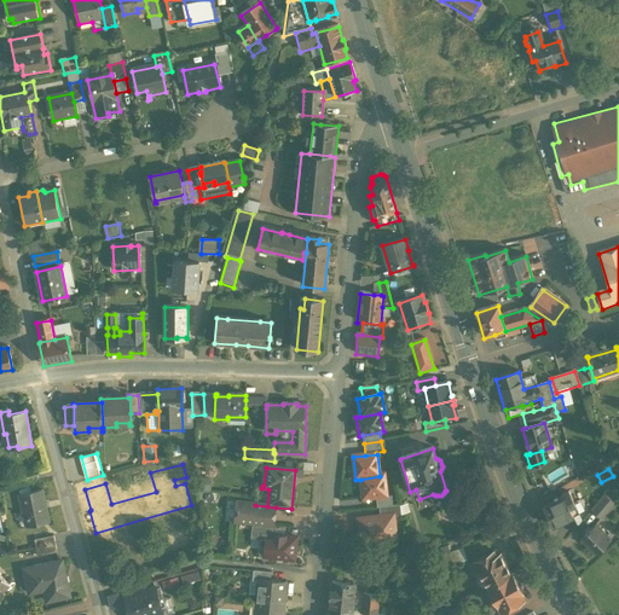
[(38,475),(23,479),(25,485),(39,482),(38,475)]
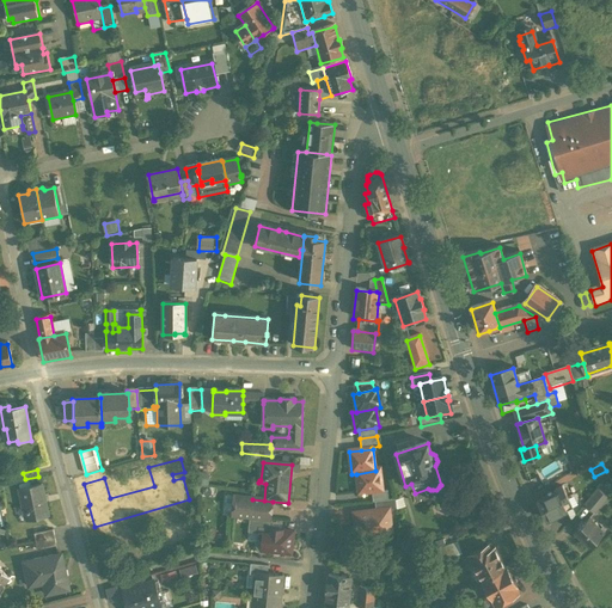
[(375,471),(356,474),(359,496),(372,493),(383,492),(380,470),(375,471)]
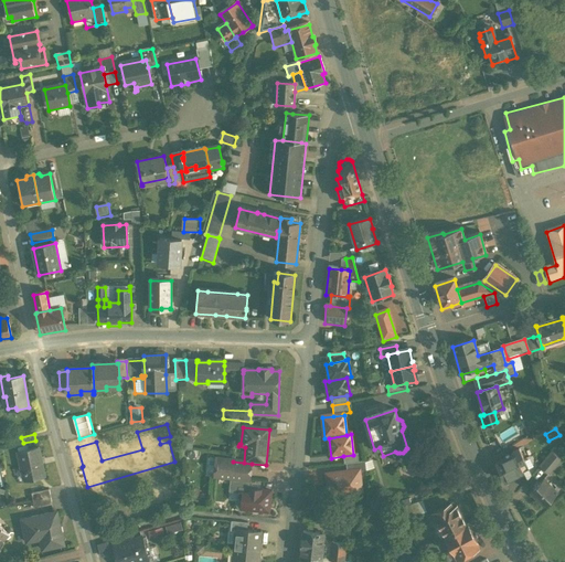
[(195,449),(195,436),(187,436),(187,449),(195,449)]
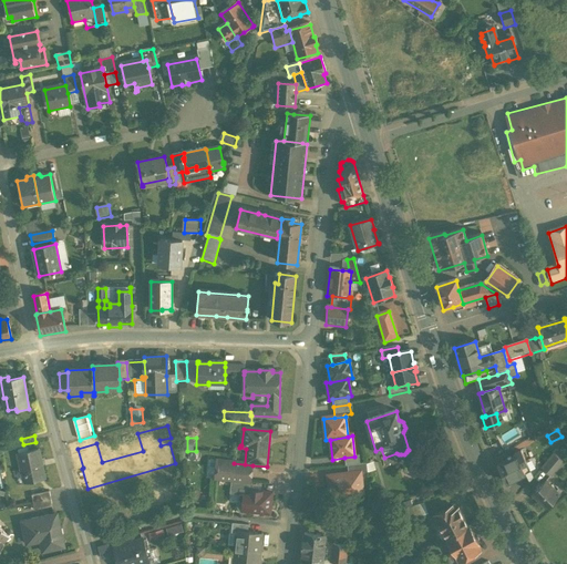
[(38,452),(17,455),(23,485),(44,481),(38,452)]
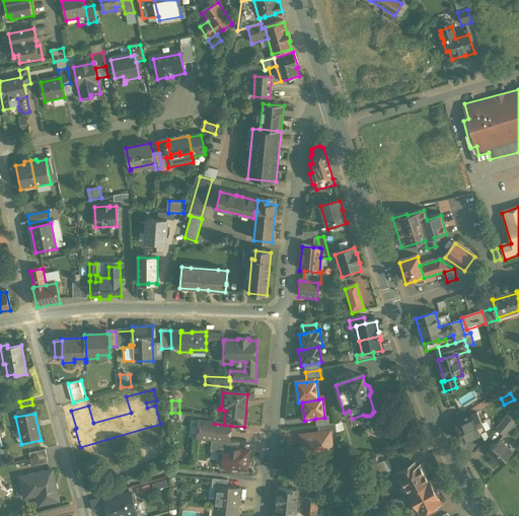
[(471,419),(455,427),(463,443),(480,435),(476,428),(482,425),(476,414),(470,417),(471,419)]
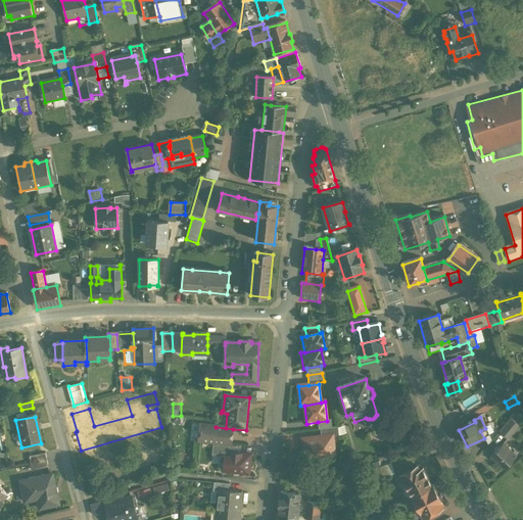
[(522,425),(513,417),(501,431),(511,440),(522,426),(522,425)]
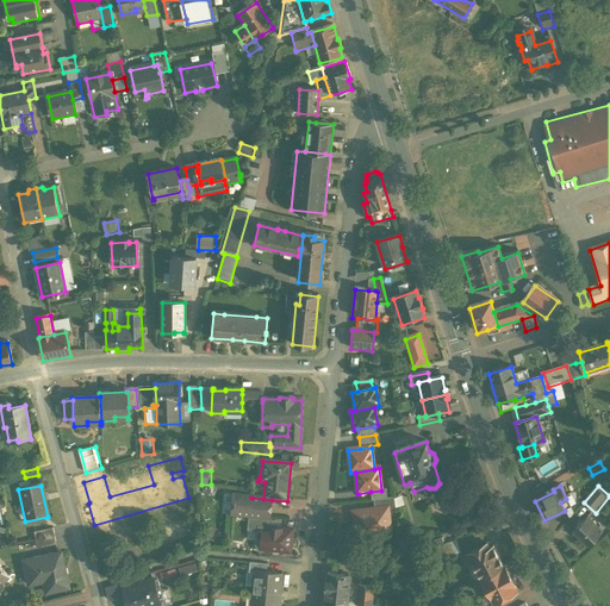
[(381,491),(371,492),(372,503),(374,501),(387,500),(386,491),(381,491)]
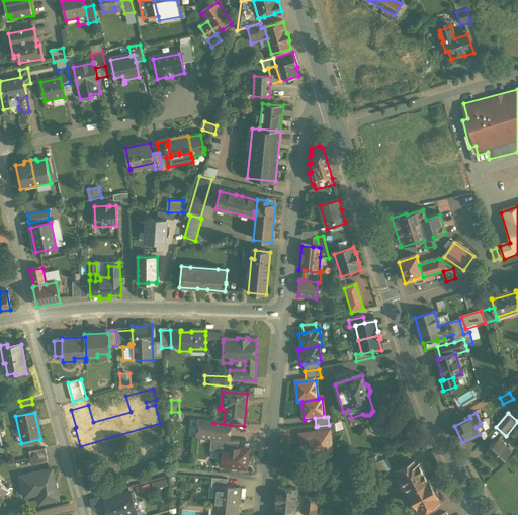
[(213,423),(198,421),(196,438),(229,441),(230,432),(212,430),(213,423)]
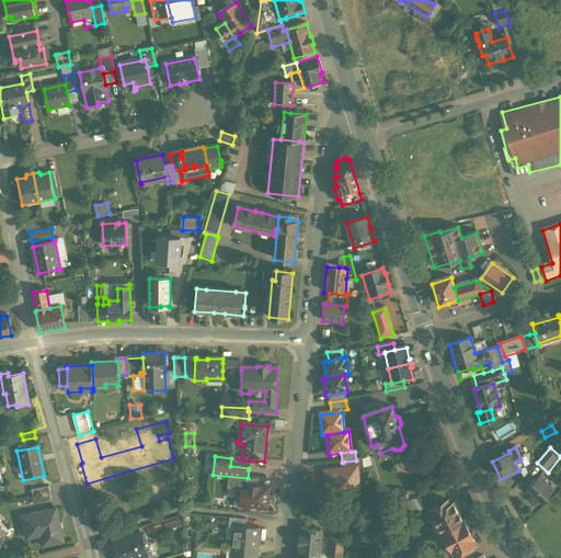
[(250,460),(231,458),(230,466),(249,468),(250,460)]
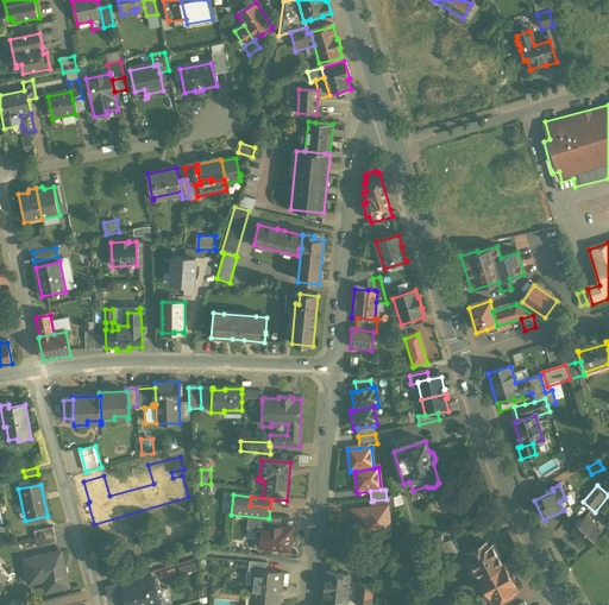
[(387,499),(374,500),(374,509),(387,508),(388,509),(395,509),(394,498),(387,499)]
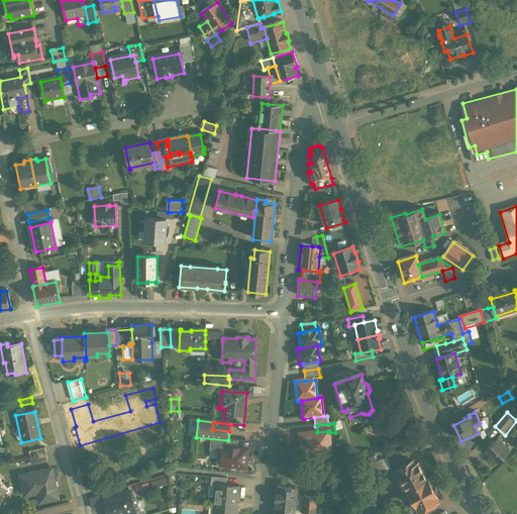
[(480,423),(475,426),(479,433),(484,430),(480,423)]
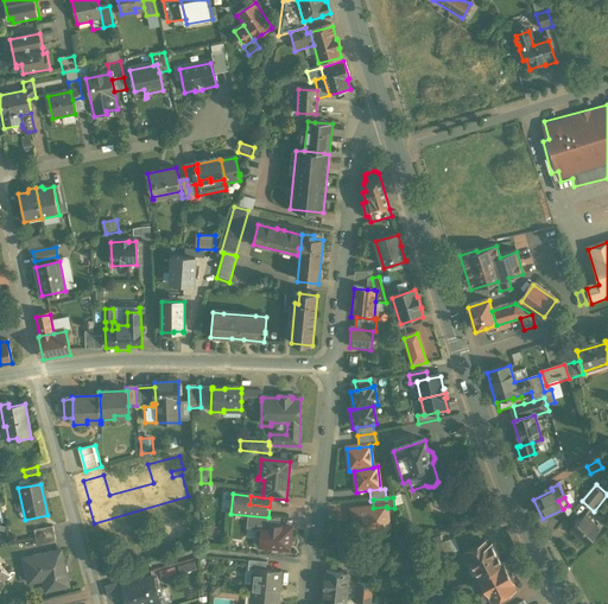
[(373,508),(350,510),(354,534),(390,531),(387,508),(386,507),(373,508)]
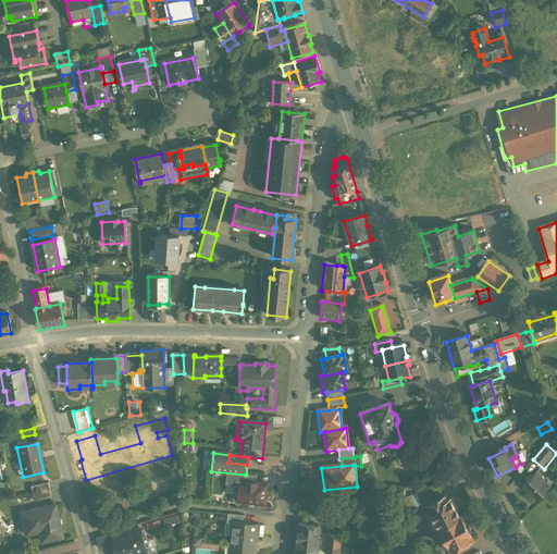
[(247,477),(226,475),(225,487),(239,488),(240,482),(246,483),(247,477)]
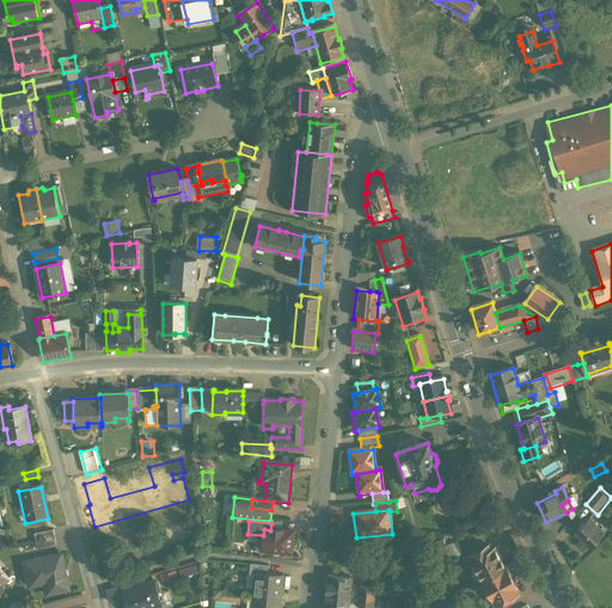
[(604,536),(588,521),(574,535),(589,551),(604,536)]
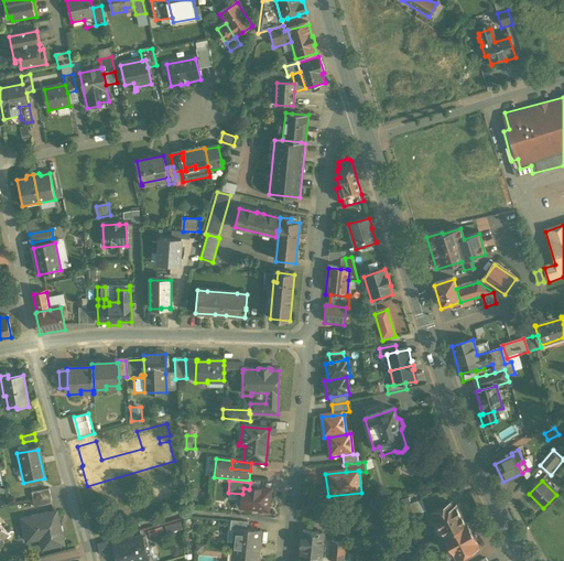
[(249,489),(243,488),(242,494),(242,500),(237,503),(236,504),(237,506),(238,510),(241,513),(247,510),(269,513),(270,492),(249,489)]
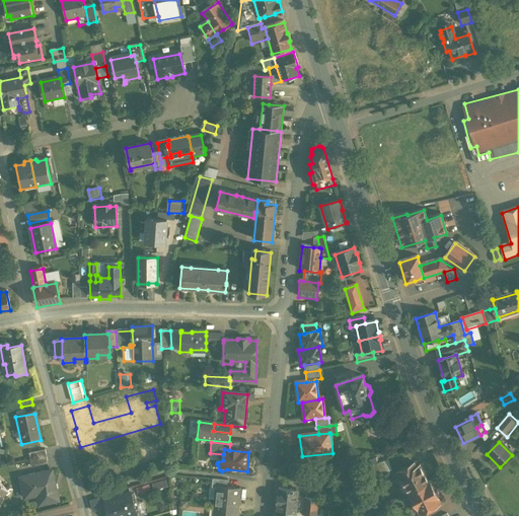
[(45,451),(27,454),(29,461),(47,458),(45,451)]
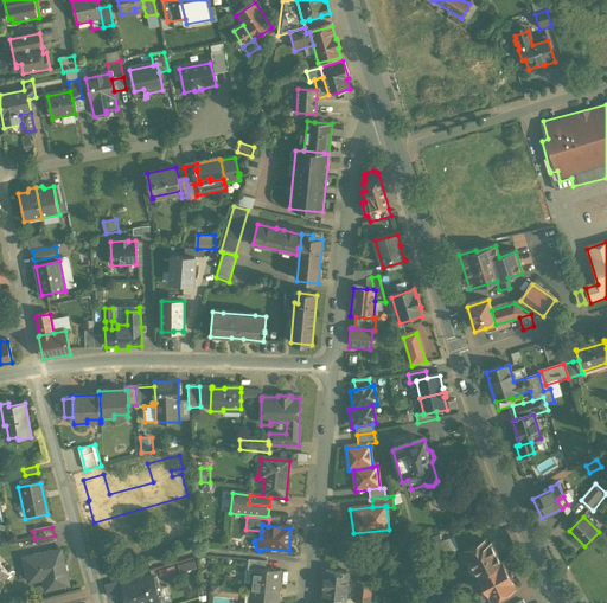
[(55,536),(34,539),(36,547),(56,543),(55,536)]
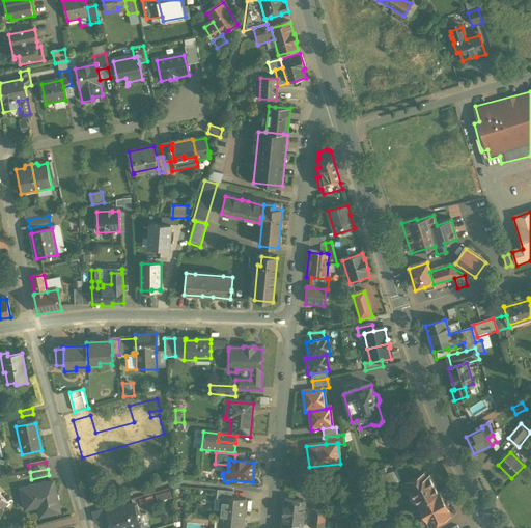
[(396,472),(386,475),(390,487),(400,482),(396,472)]
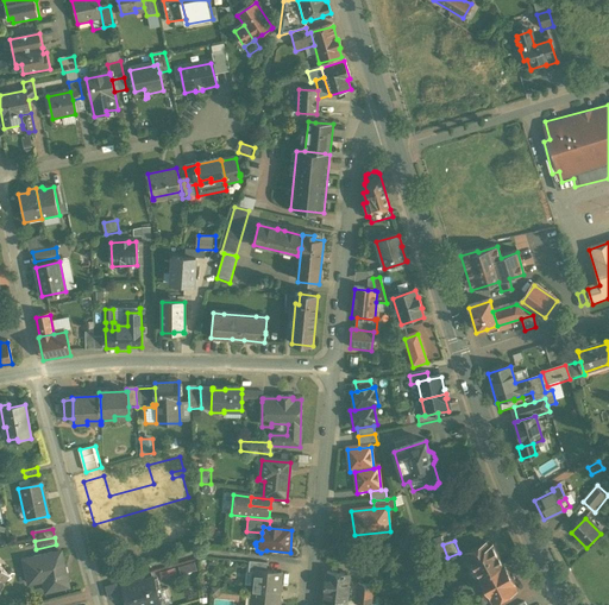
[(485,543),(466,554),(468,556),(464,558),(463,561),(468,568),(470,569),(473,567),(479,578),(502,566),(497,555),(496,553),(495,550),(493,548),(493,546),(488,548),(485,543)]
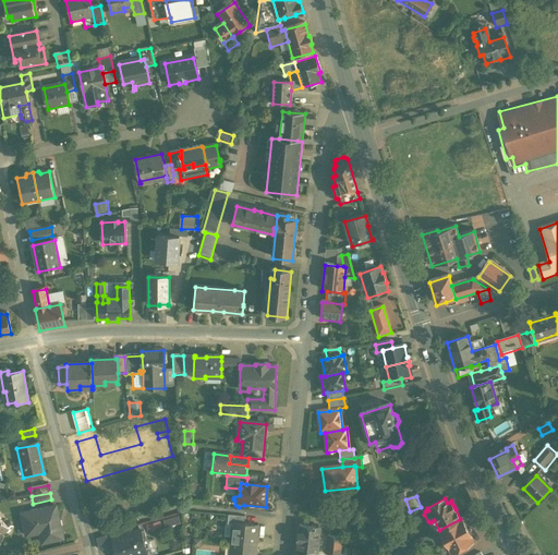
[(56,508),(21,516),(24,528),(37,525),(41,544),(62,540),(56,508)]
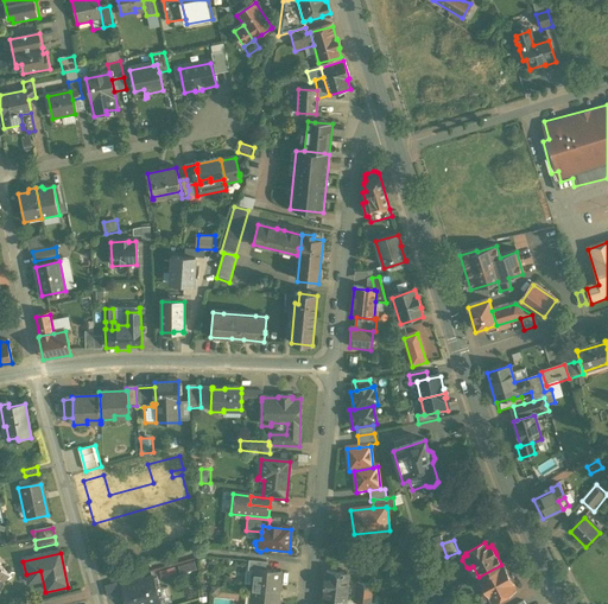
[(266,564),(248,561),(248,573),(254,573),(254,571),(266,572),(266,564)]
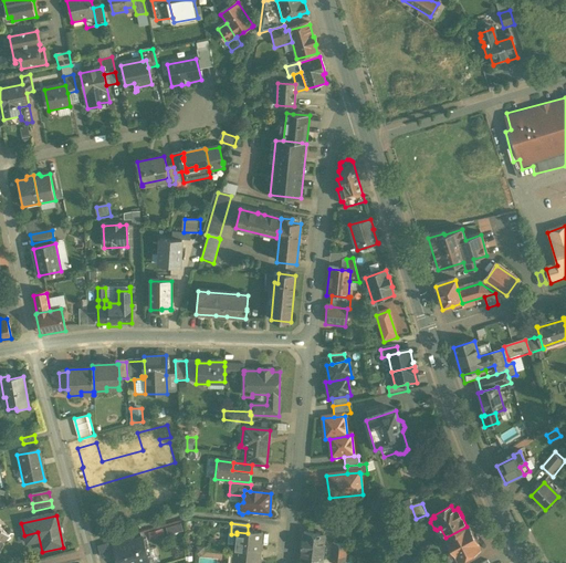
[(467,527),(446,538),(451,550),(448,551),(448,553),(451,560),(453,561),(457,560),(458,562),(480,551),(478,545),(478,543),(479,541),(477,538),(473,537),(468,525),(467,527)]
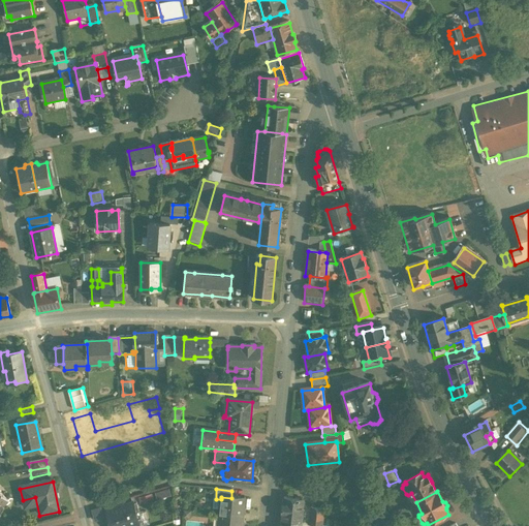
[(153,494),(141,498),(142,503),(155,500),(153,494)]
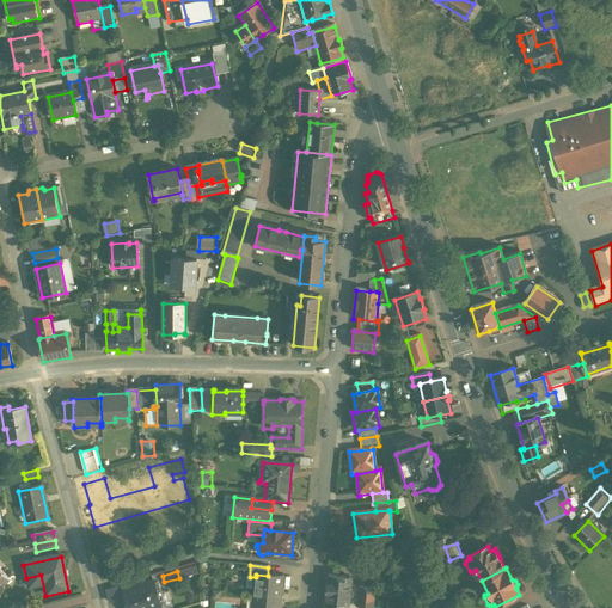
[(268,576),(256,575),(256,577),(251,607),(282,607),(282,606),(280,606),(282,577),(268,576)]
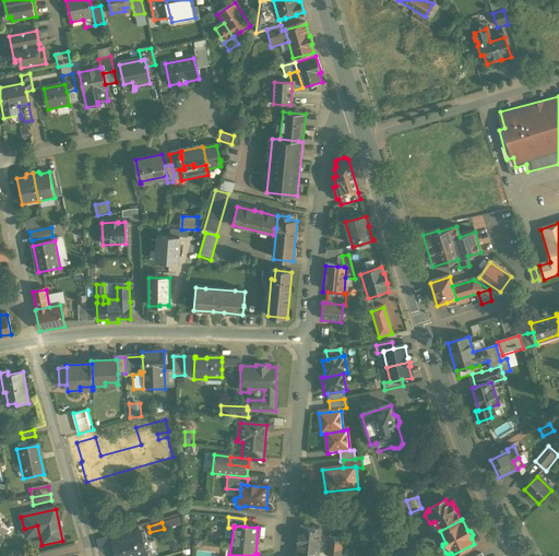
[(320,530),(299,528),(299,534),(298,534),(297,543),(298,543),(297,553),(318,555),(320,530)]
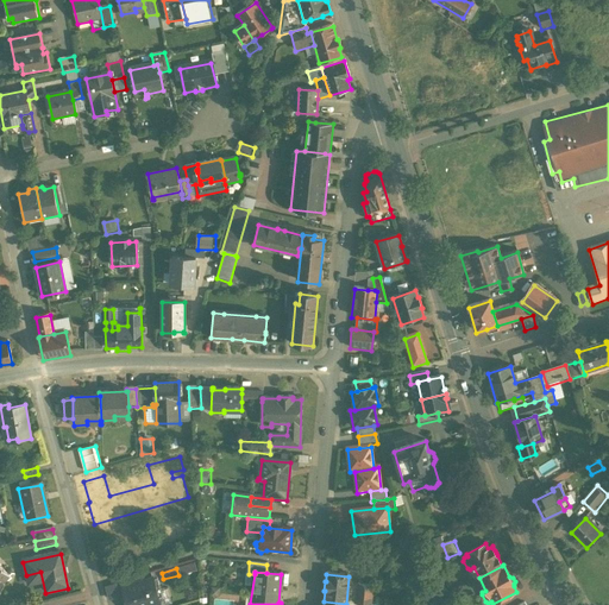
[(154,579),(121,588),(125,604),(148,604),(161,604),(154,579)]
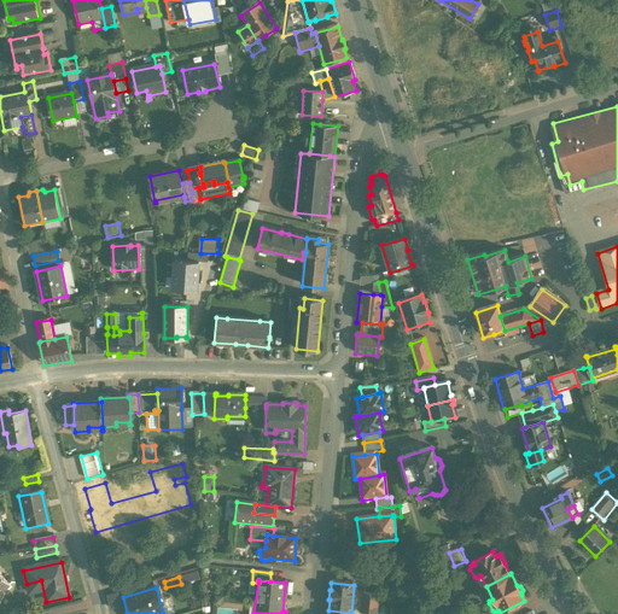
[(378,596),(362,594),(361,613),(375,613),(378,596)]
